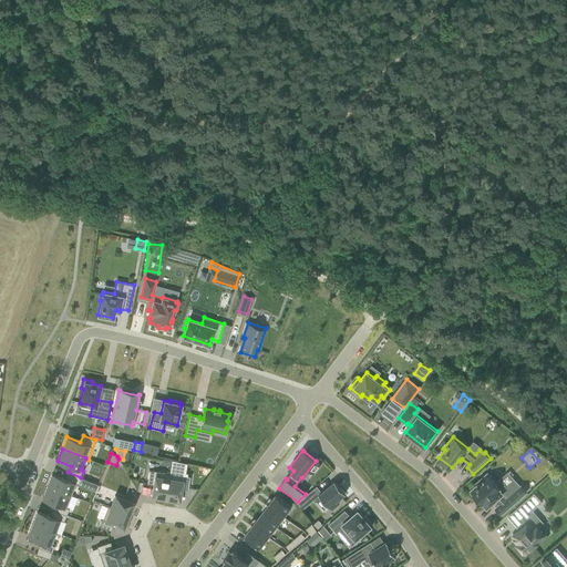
[(169,478),(171,473),(150,470),(147,483),(154,484),(152,496),(166,498),(169,478)]
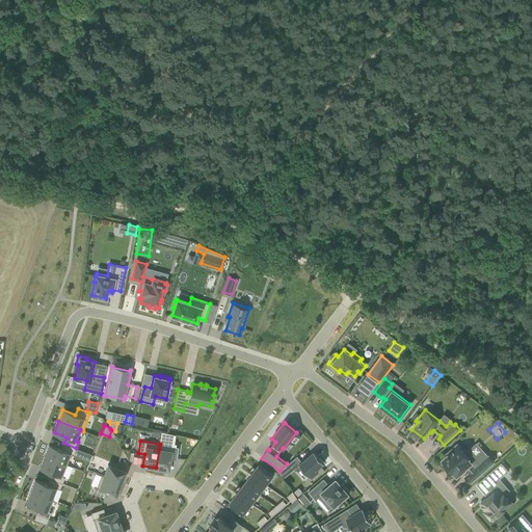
[(74,454),(76,448),(63,443),(61,449),(49,444),(45,455),(67,464),(72,453),(74,454)]
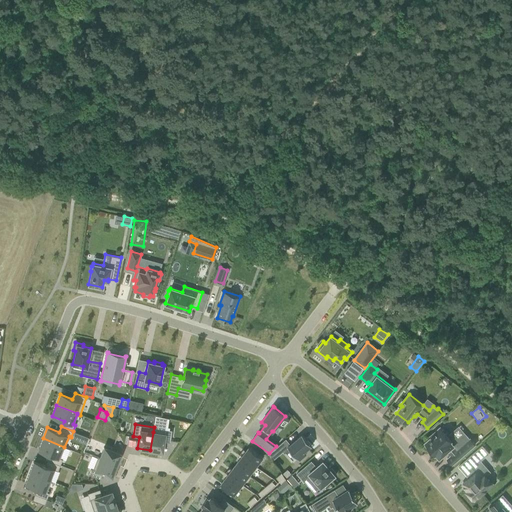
[(448,436),(441,427),(430,437),(431,438),(425,443),(426,444),(425,445),(430,451),(431,450),(432,451),(433,450),(440,457),(446,452),(450,457),(447,459),(452,465),(475,444),(470,439),(465,434),(459,439),(453,432),(448,436)]
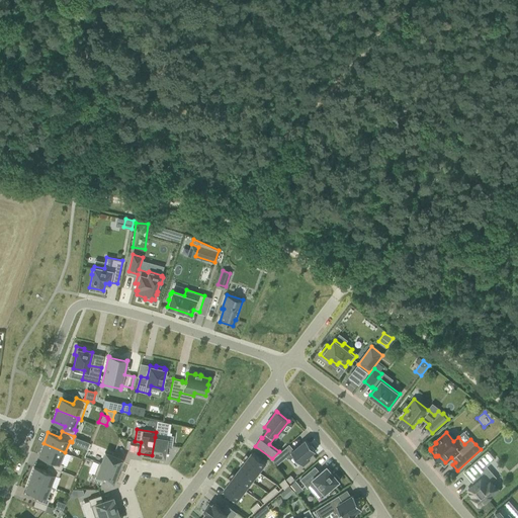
[(172,447),(174,435),(167,434),(167,439),(155,437),(152,455),(164,457),(166,446),(172,447)]
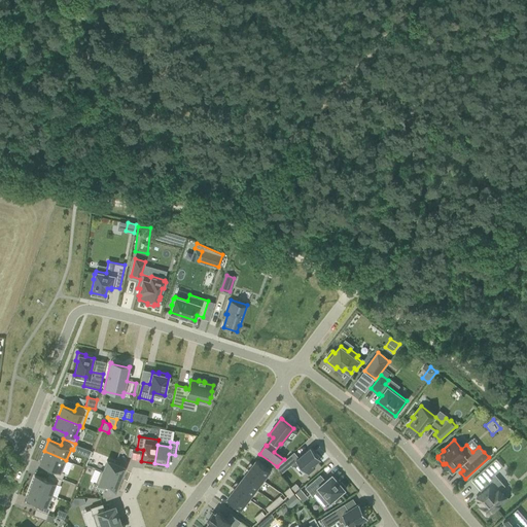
[(294,452),(277,467),(281,473),(296,460),(309,473),(315,467),(313,465),(321,459),(311,447),(300,457),(294,452)]
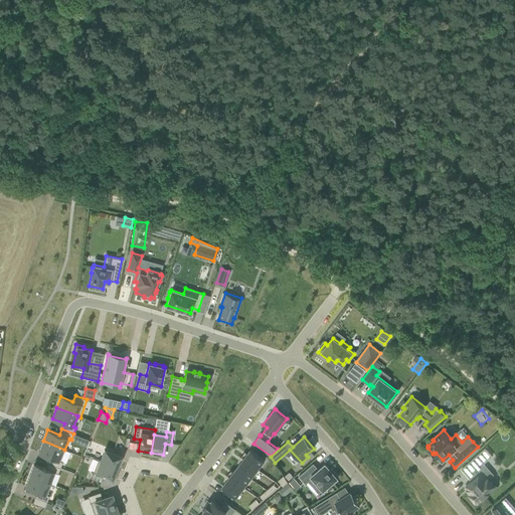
[(60,461),(64,450),(43,441),(39,453),(50,457),(48,463),(60,468),(62,462),(60,461)]
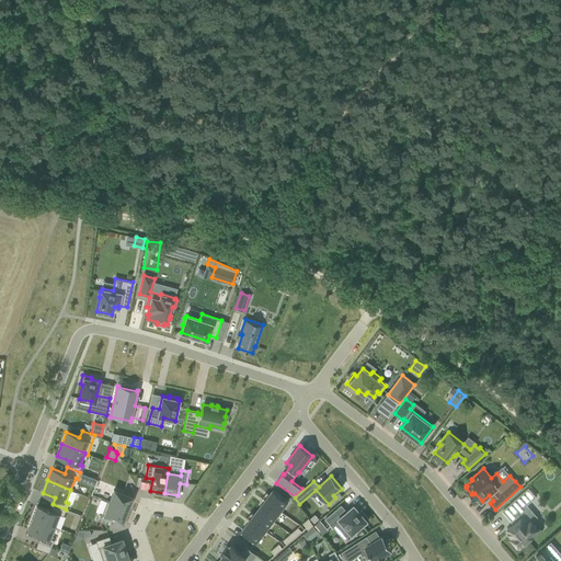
[(242,530),(258,541),(288,501),(273,489),(242,530)]
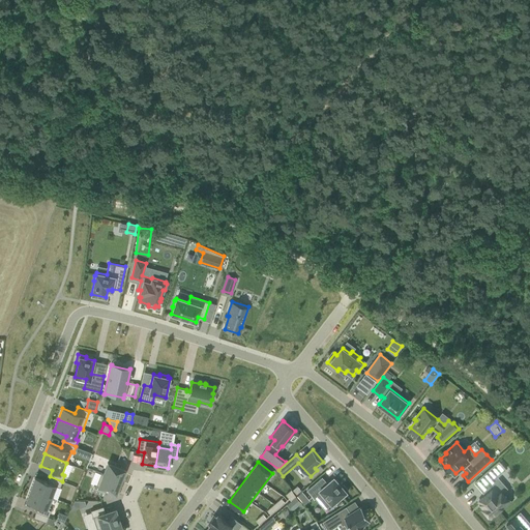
[(499,462),(482,476),(490,483),(506,469),(499,462)]
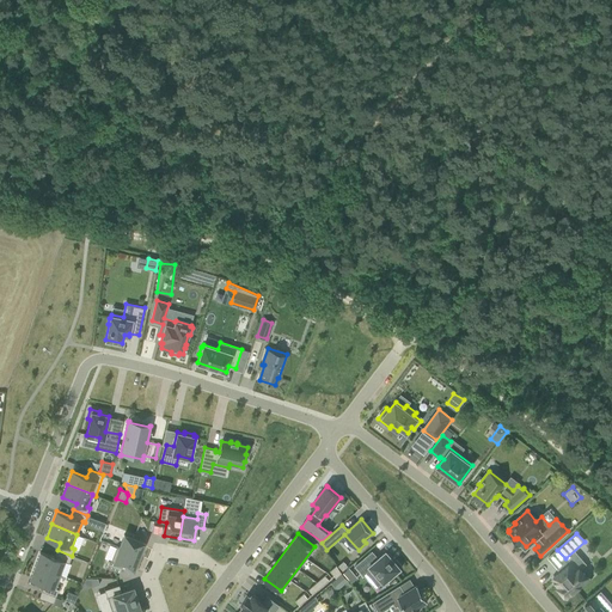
[(145,542),(124,534),(120,548),(118,548),(139,556),(145,542)]
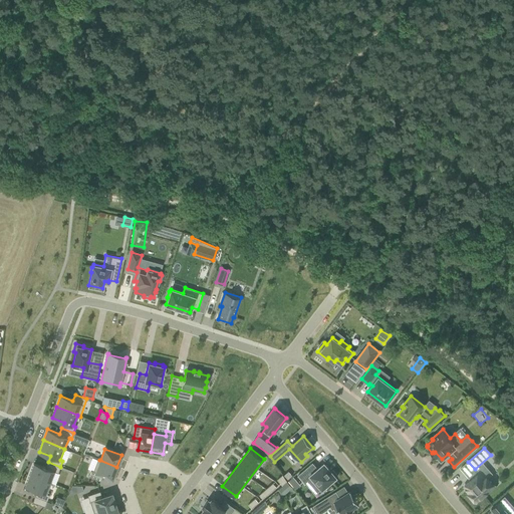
[(112,478),(116,467),(99,460),(100,460),(97,459),(93,471),(91,470),(88,476),(100,480),(102,475),(112,478)]
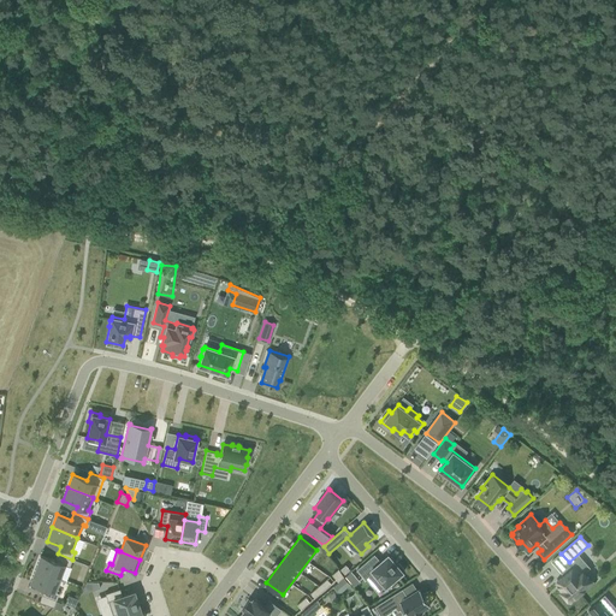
[(64,564),(70,567),(72,560),(58,554),(55,561),(41,555),(36,568),(59,578),(59,576),(64,564)]
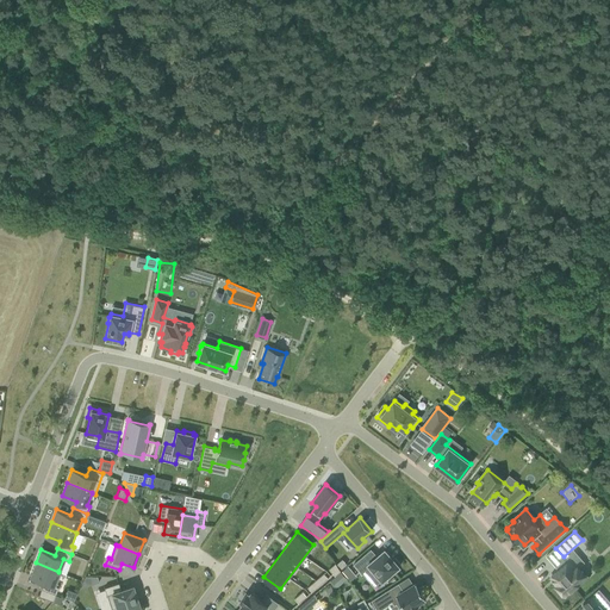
[(372,548),(354,564),(363,574),(372,567),(384,580),(400,566),(399,564),(400,564),(396,558),(394,559),(386,548),(378,555),(372,548)]
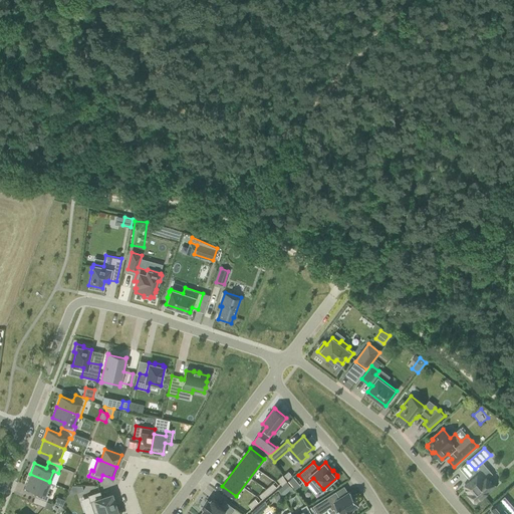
[(289,471),(284,475),(288,480),(292,476),(289,471)]
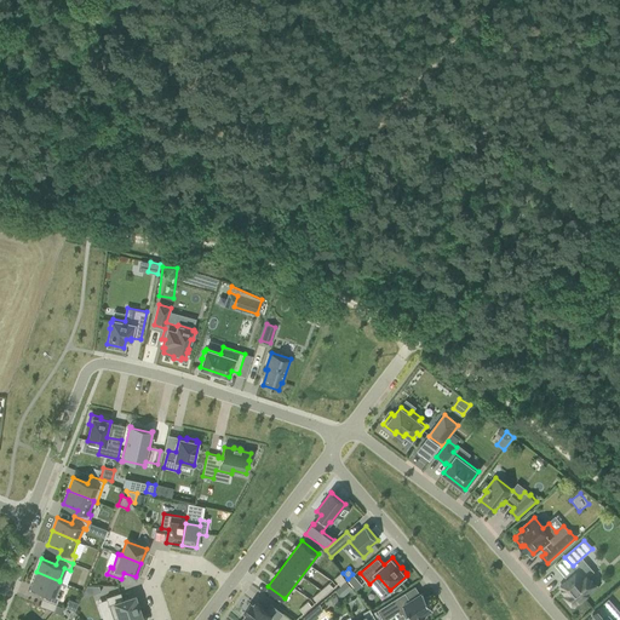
[(566,595),(575,606),(597,586),(587,575),(586,577),(579,569),(561,586),(567,593),(566,595)]
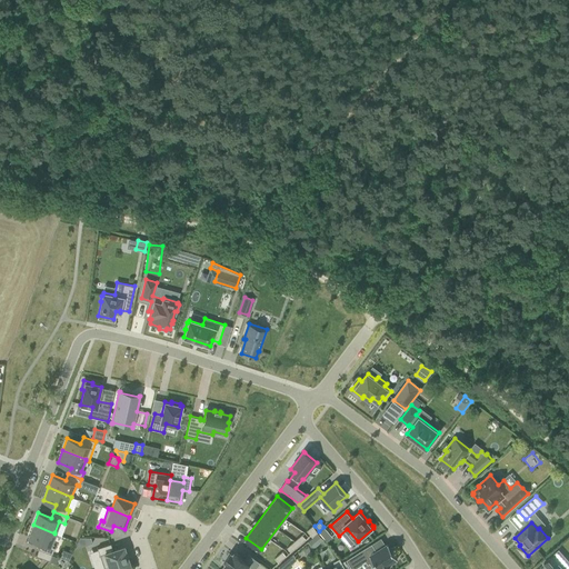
[(57,533),(55,532),(55,533),(33,525),(28,537),(41,542),(39,549),(52,553),(55,547),(52,547),(57,533)]
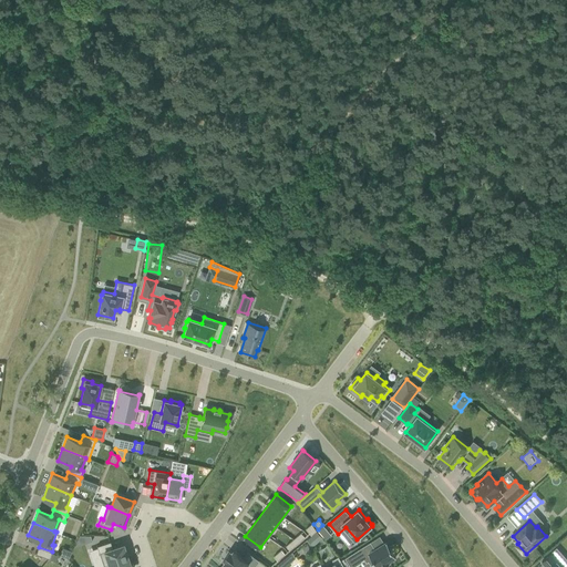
[(329,533),(323,526),(319,531),(325,537),(329,533)]
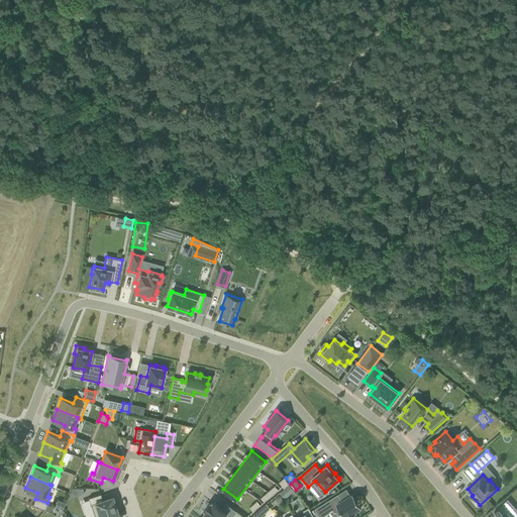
[(72,488),(68,499),(84,493),(82,489),(72,488)]
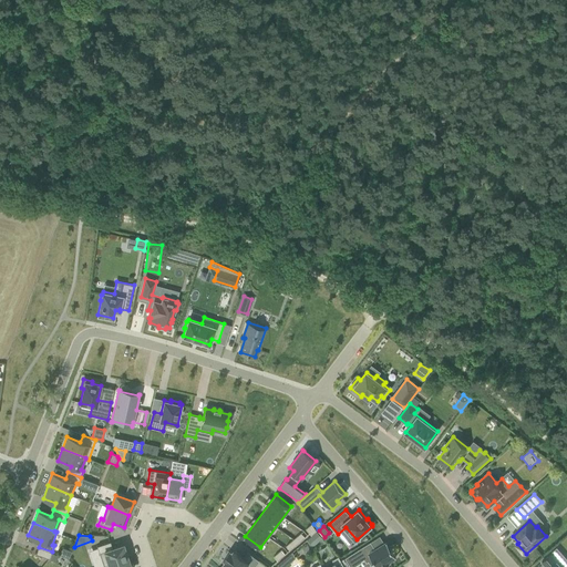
[(317,544),(310,537),(307,539),(313,547),(317,544)]
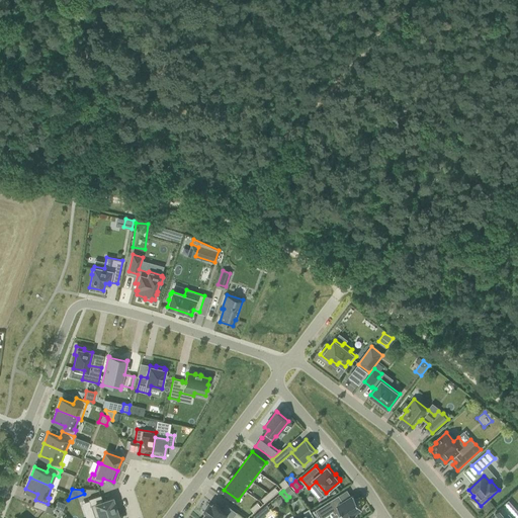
[(88,499),(94,517),(116,509),(112,498),(102,501),(100,495),(88,499)]
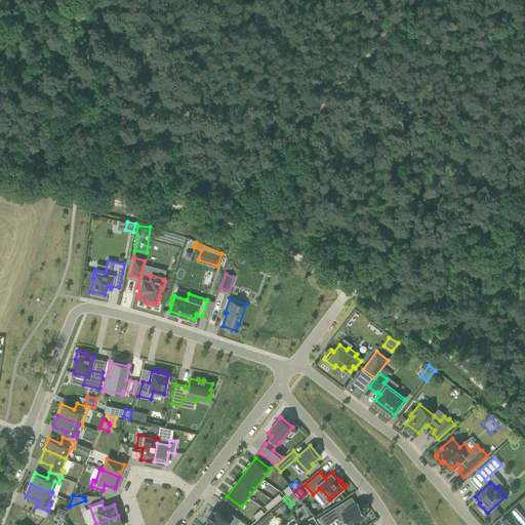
[(344,501),(320,517),(324,524),(327,524),(338,519),(339,521),(341,520),(345,524),(352,524),(355,524),(361,521),(360,520),(367,516),(358,501),(348,509),(344,501)]
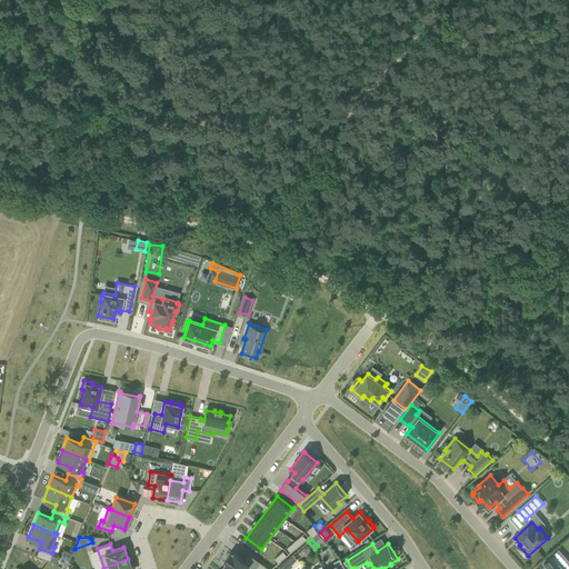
[(39,549),(37,556),(49,560),(52,553),(39,549)]
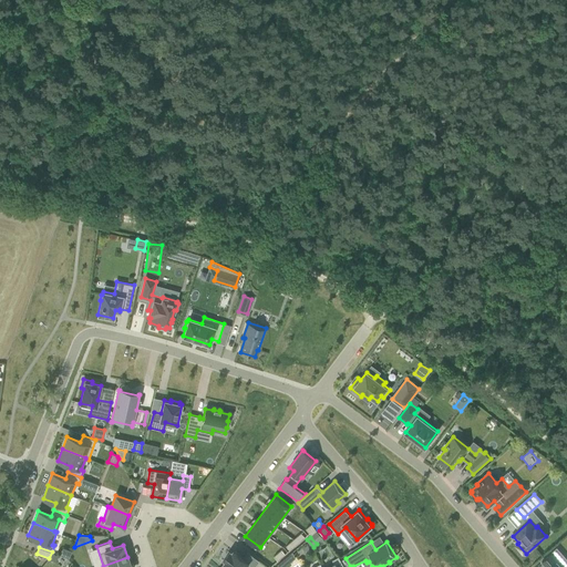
[(60,557),(68,559),(70,549),(63,547),(60,557)]
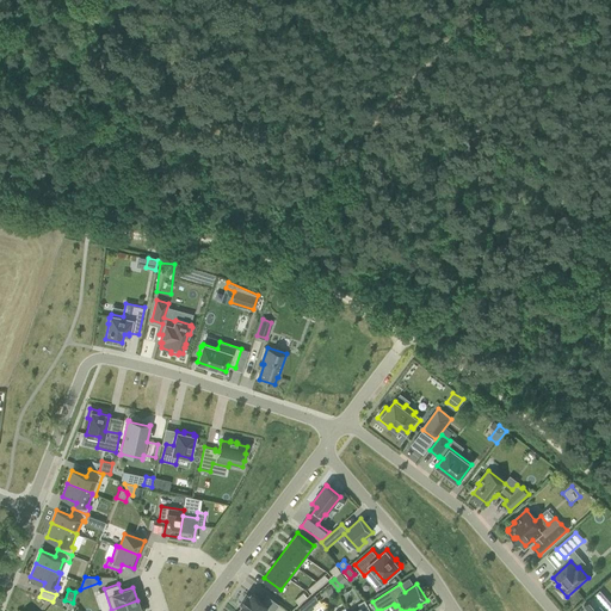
[(242,603),(244,604),(253,610),(265,610),(273,600),(267,596),(263,602),(252,593),(251,596),(250,593),(242,603)]
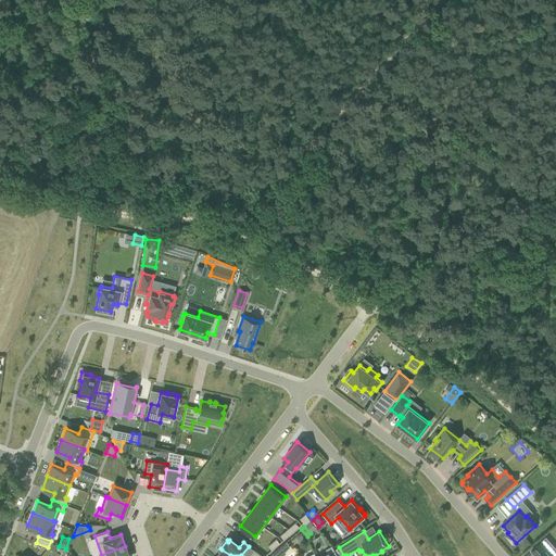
[(551,555),(546,551),(548,548),(542,542),(531,551),(535,555),(551,555)]
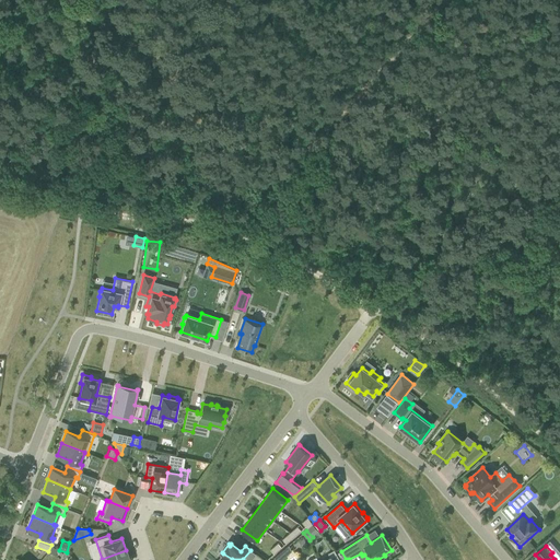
[(331,558),(326,559),(340,559),(335,549),(328,553),(331,558)]
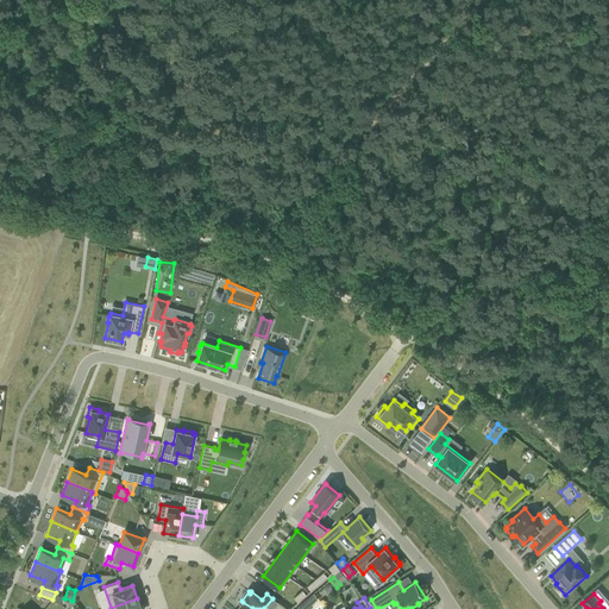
[(140,608),(137,598),(111,608),(140,608)]
